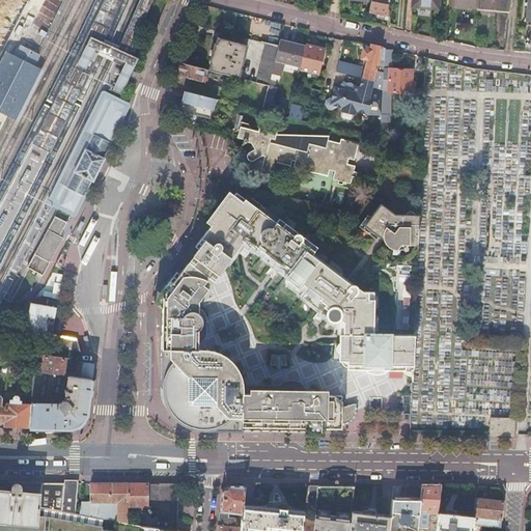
[(94,39),(101,43),(118,0),(102,0),(85,35),(56,91),(30,144),(48,151),(78,92),(96,51),(91,48),(82,68),(78,66),(75,65),(87,36),(94,39)]
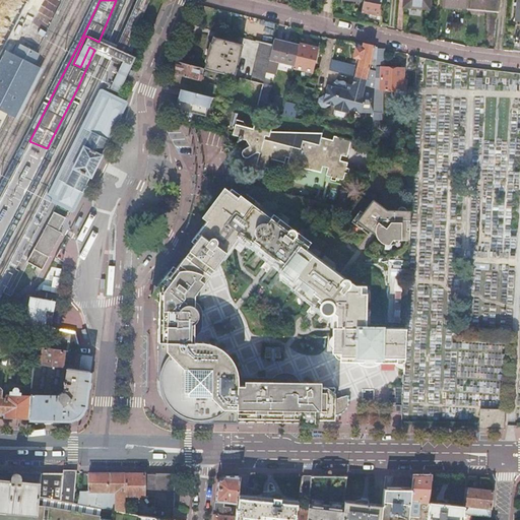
[(136,0),(134,8),(118,46),(125,49),(146,0),(136,0)]
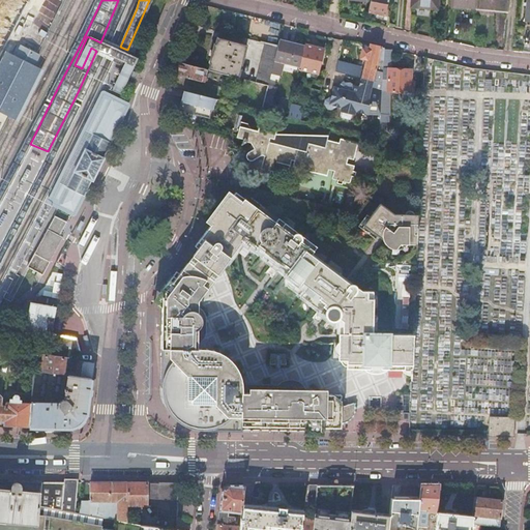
[(388,17),(389,0),(371,0),(369,12),(388,17)]
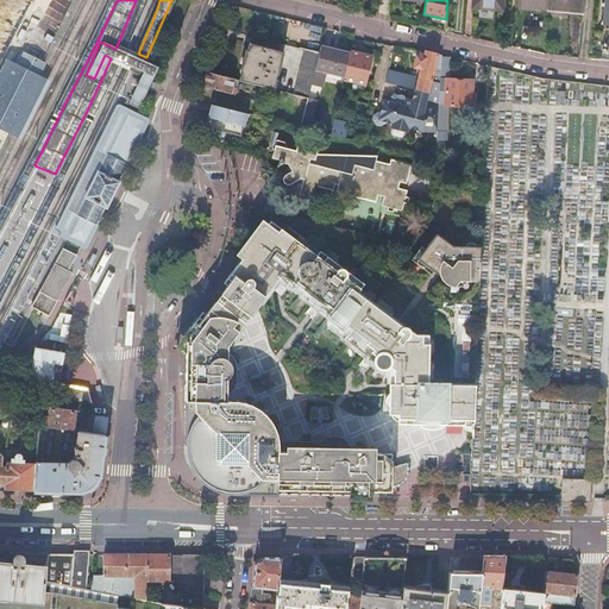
[(473,0),(473,8),(503,11),(503,0),(473,0)]
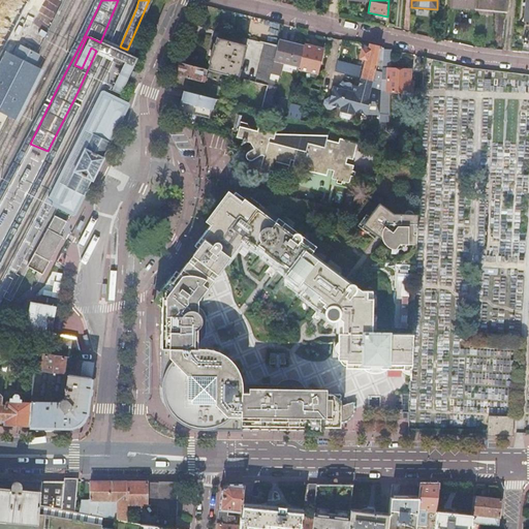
[(452,0),(452,7),(475,8),(475,0),(452,0)]
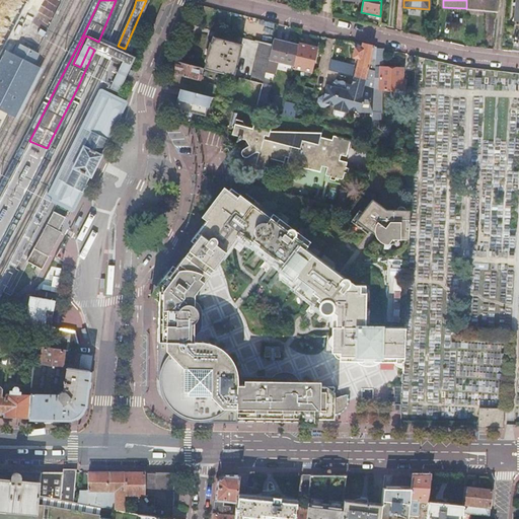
[(498,0),(466,0),(466,8),(466,13),(485,15),(485,13),(484,10),(497,11),(498,0)]
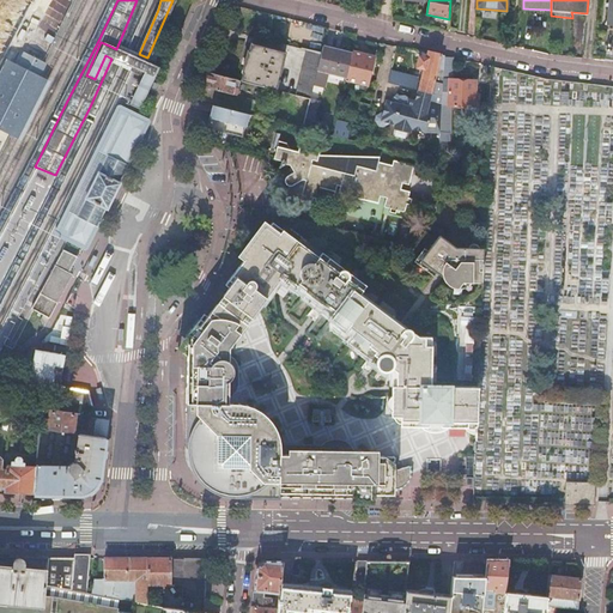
[(271,28),(267,41),(291,47),(295,34),(271,28)]
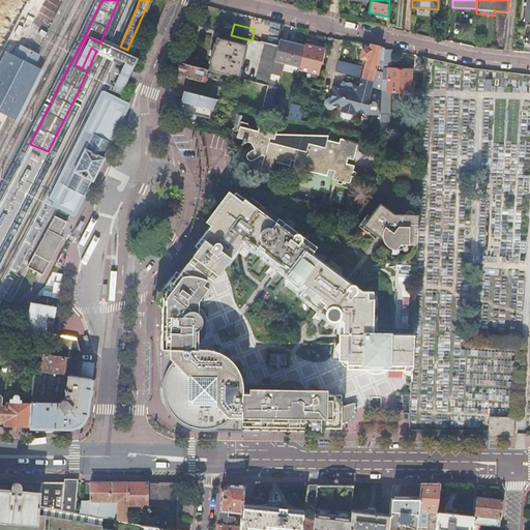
[(252,40),(265,45),(276,47),(278,36),(263,33),(261,30),(255,28),(255,29),(252,40)]
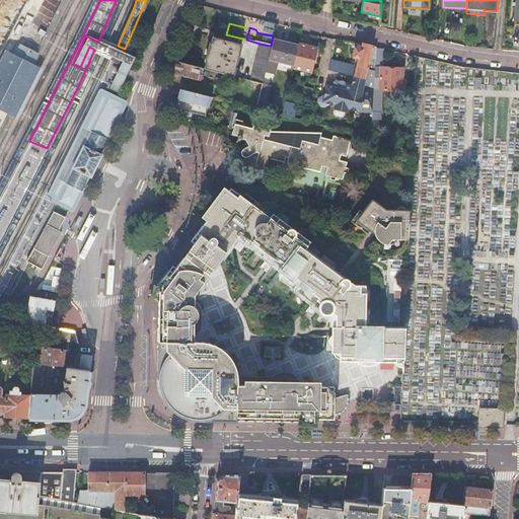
[(82,44),(73,64),(76,65),(80,67),(89,47),(94,50),(120,61),(107,87),(113,89),(117,91),(129,65),(133,57),(98,42),(92,39),(85,35),(82,44)]
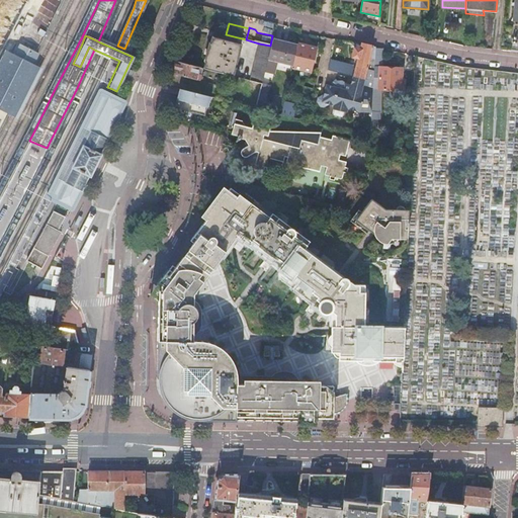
[(203,70),(233,77),(241,46),(212,37),(210,44),(208,44),(204,63),(205,63),(203,70)]
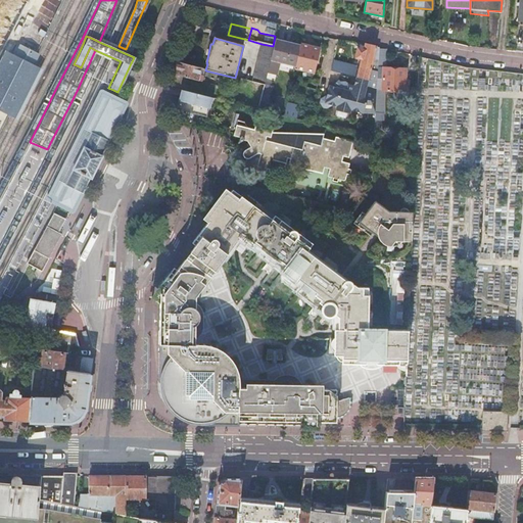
[(271,61),(268,74),(277,76),(279,63),(295,66),(300,46),(275,40),(274,47),(271,61)]
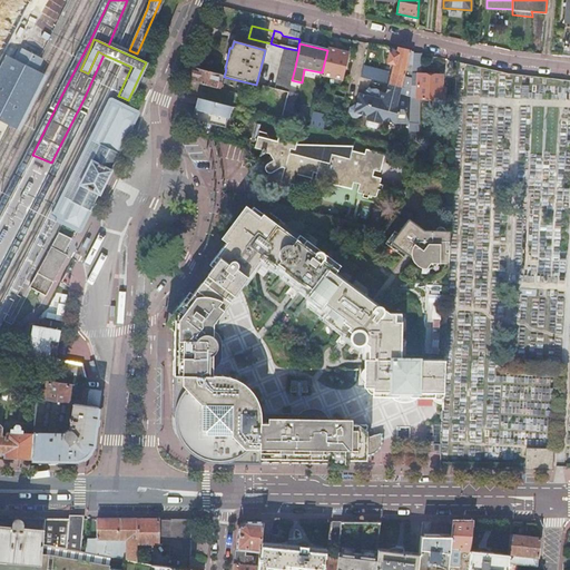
[(413,51),(393,47),(391,53),(390,53),(387,62),(391,64),(391,67),(393,68),(392,74),(412,79),(413,53),(413,51)]
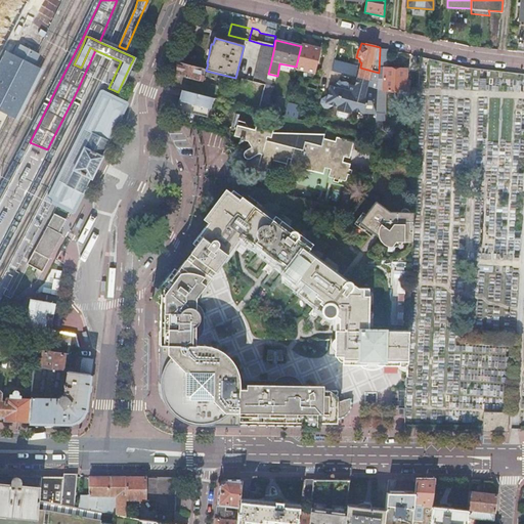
[(262,44),(253,83),(265,86),(268,74),(271,61),(274,47),(273,46),(262,44)]
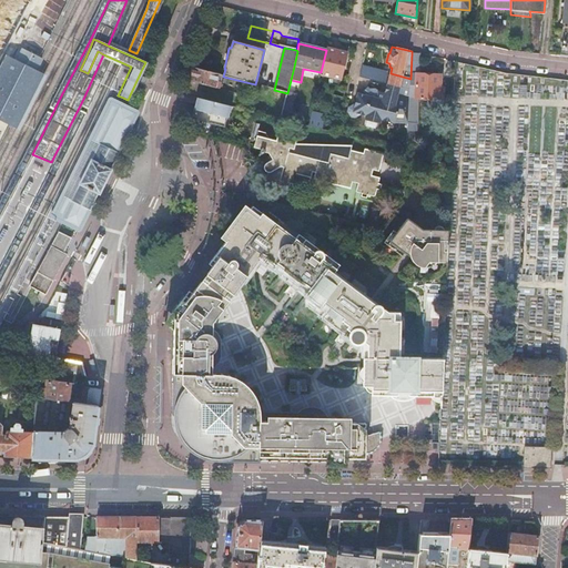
[(326,50),(321,72),(320,75),(342,80),(347,53),(326,48),(326,50)]
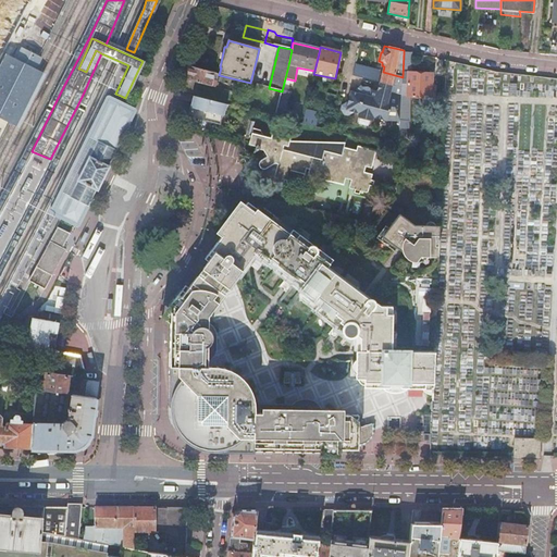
[(12,59),(0,82),(0,116),(11,122),(36,72),(35,72),(41,59),(22,49),(15,61),(12,59)]
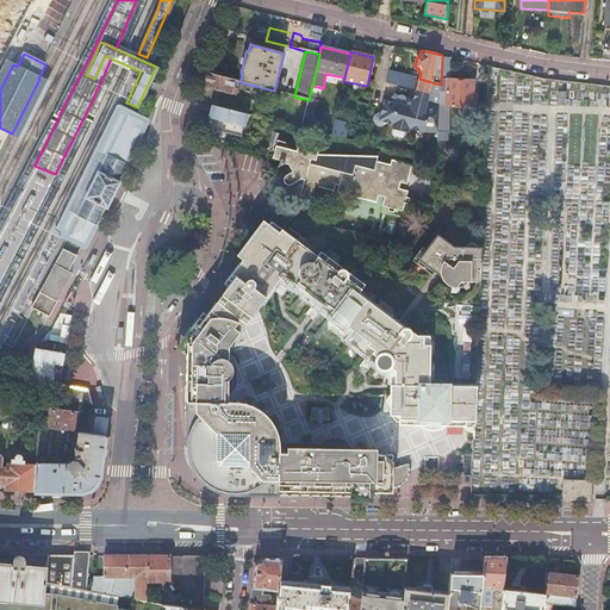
[(441,85),(441,95),(440,104),(446,104),(446,106),(477,107),(478,94),(473,94),(474,81),(450,80),(452,58),(442,57),(441,85)]
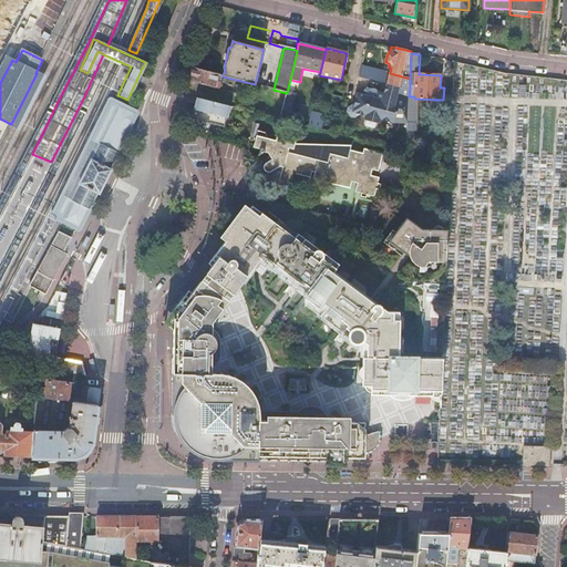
[(388,73),(362,66),(359,76),(364,78),(378,81),(388,83),(410,89),(410,79),(390,73),(388,73)]
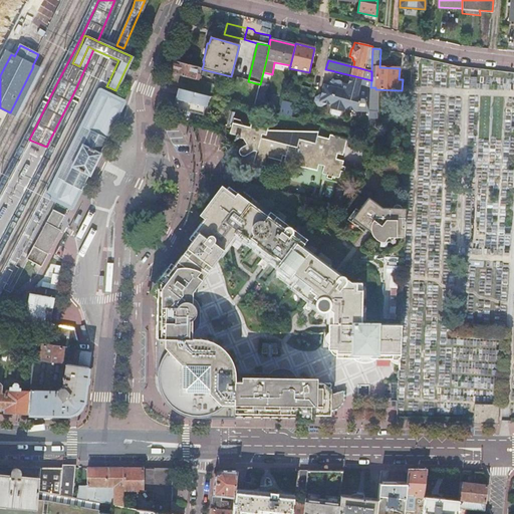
[(176,62),(172,74),(199,80),(200,74),(197,74),(199,68),(176,62)]
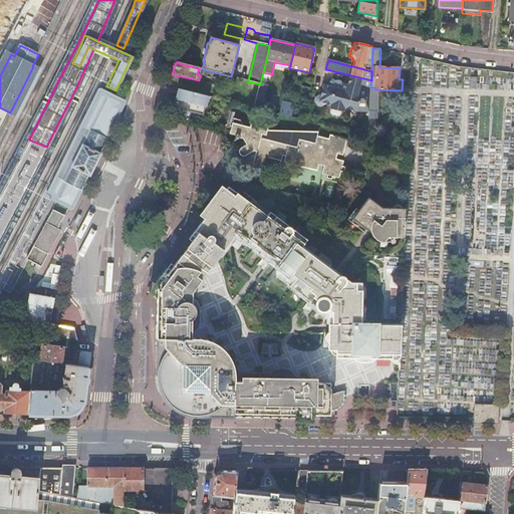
[(371,80),(351,75),(349,85),(344,83),(339,80),(334,80),(333,81),(331,84),(330,86),(324,85),(322,93),(316,97),(315,100),(317,105),(321,106),(327,102),(332,104),(331,107),(344,110),(344,107),(356,110),(369,111),(370,90),(370,87),(371,80)]
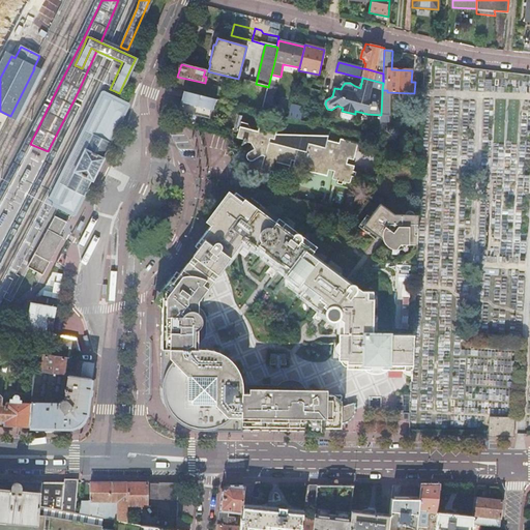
[(253,96),(249,109),(262,112),(268,87),(256,84),(243,80),(240,92),(240,93),(253,96)]
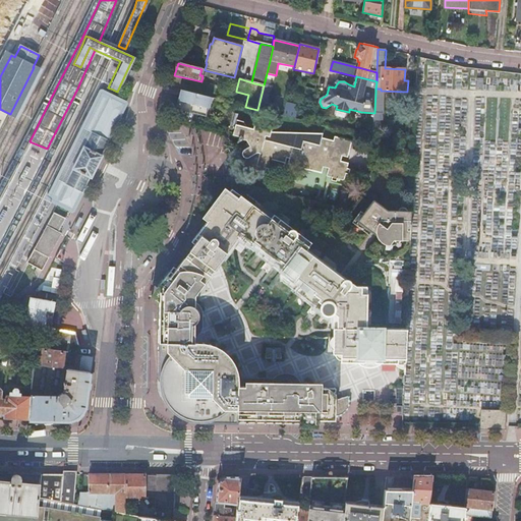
[(272,88),(264,85),(257,110),(266,112),(272,88)]
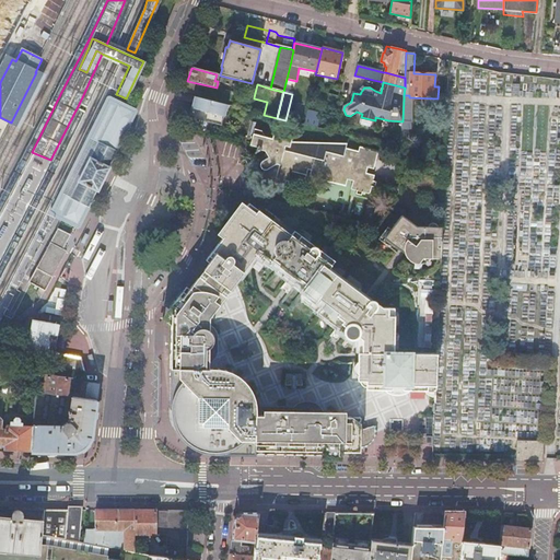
[(132,111),(133,108),(119,101),(108,96),(47,213),(51,216),(60,220),(67,208),(69,203),(71,199),(70,198),(96,147),(98,142),(116,151),(135,112),(132,111)]
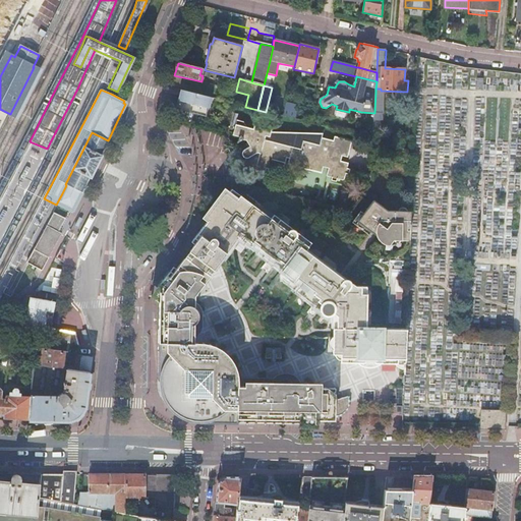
[(181,91),(178,103),(207,111),(208,109),(210,110),(212,99),(181,91)]
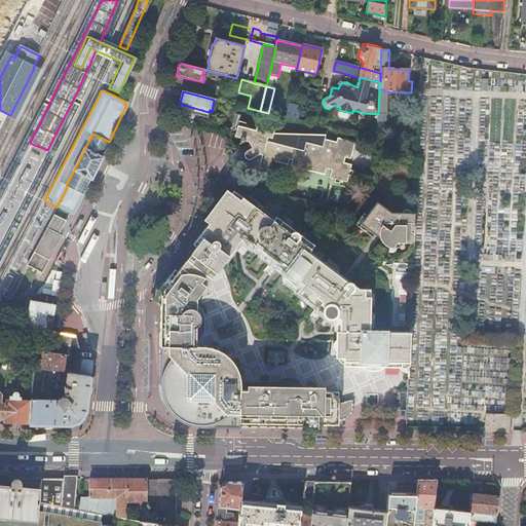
[(209,112),(180,104),(178,111),(208,119),(209,112)]
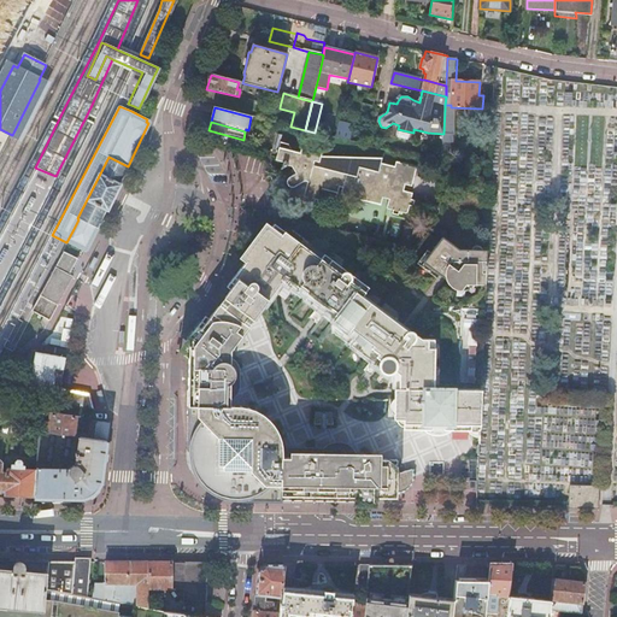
[(338,123),(335,136),(350,140),(353,125),(339,122),(338,123)]
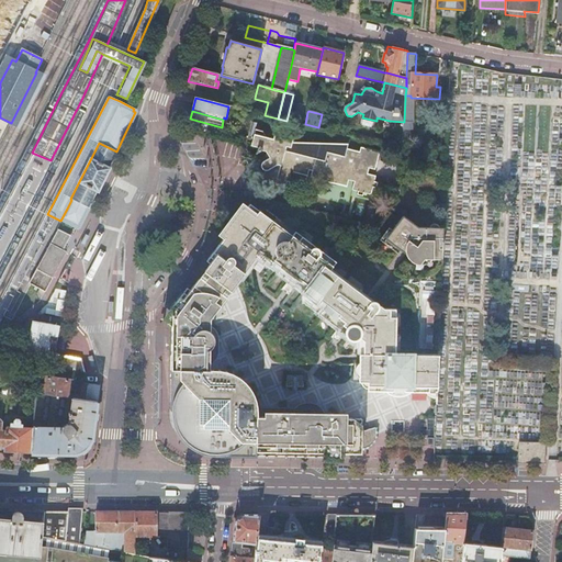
[(294,137),(290,136),(284,138),(276,136),(274,141),(267,138),(263,133),(256,131),(253,147),(261,149),(260,152),(259,150),(259,154),(262,152),(267,153),(270,160),(263,164),(262,165),(262,166),(262,168),(262,169),(262,170),(263,171),(265,171),(267,171),(268,172),(269,171),(279,166),(281,167),(278,180),(282,181),(282,184),(288,186),(289,183),(310,189),(313,172),(317,173),(316,179),(351,188),(352,182),(358,183),(357,192),(361,193),(361,197),(367,198),(368,194),(373,197),(374,195),(377,189),(380,190),(381,184),(379,184),(379,179),(371,176),(372,170),(379,171),(381,160),(319,144),(293,143),(294,137)]
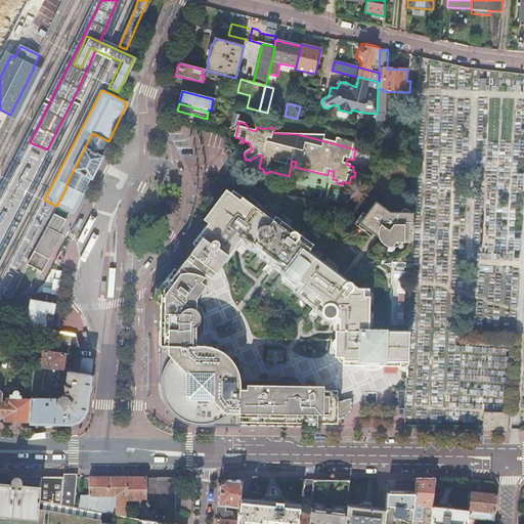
[(62,194),(56,206),(52,214),(53,214),(48,224),(28,264),(43,272),(62,235),(59,234),(60,231),(71,210),(73,212),(74,211),(79,201),(82,193),(83,193),(90,179),(91,180),(98,167),(103,158),(101,157),(110,142),(108,141),(92,133),(90,137),(66,185),(67,186),(64,190),(71,193),(69,197),(62,194)]
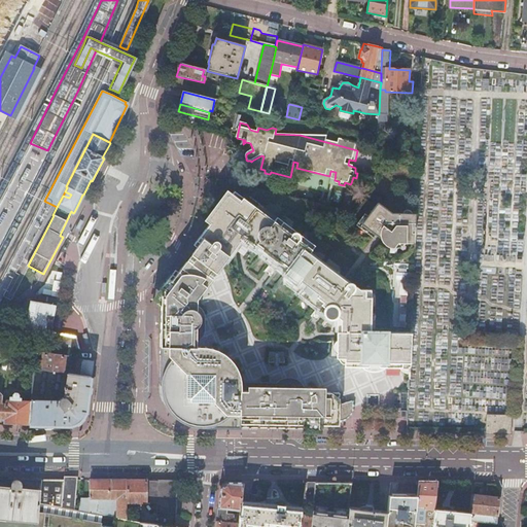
[(300,135),(357,150),(359,144),(341,140),(340,144),(328,141),(329,137),(300,135)]
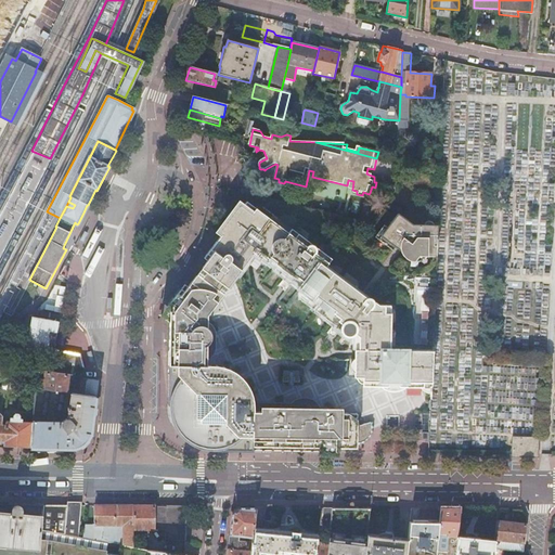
[(209,448),(211,451),(273,452),(286,453),(297,453),(324,453),(336,453),(336,448),(356,449),(356,444),(358,446),(360,444),(363,444),(364,442),(368,442),(369,439),(371,438),(370,435),(373,434),(372,430),(373,428),(371,426),(372,423),(357,427),(357,421),(351,417),(348,416),(348,414),(335,414),(328,409),(327,409),(326,409),(325,409),(324,409),(321,409),(318,409),(318,404),(315,402),(312,401),(309,399),(306,399),(302,399),(299,399),(296,401),(293,402),(291,404),(283,403),(276,403),(257,403),(253,403),(252,396),(248,389),(246,384),(245,383),(240,377),(234,373),(228,369),(222,368),(216,365),(208,365),(206,365),(206,362),(209,361),(210,360),(213,358),(214,356),(215,353),(216,350),(216,349),(216,334),(215,331),(213,327),(210,325),(208,323),(207,322),(207,317),(217,302),(233,281),(252,256),(254,254),(258,256),(260,253),(269,259),(268,260),(275,266),(276,265),(295,279),(295,280),(302,286),(300,289),(304,292),(320,305),(319,307),(339,322),(340,321),(346,324),(341,331),(349,337),(350,335),(352,332),(359,337),(359,350),(355,350),(355,352),(358,352),(357,357),(355,357),(355,377),(357,377),(357,381),(359,383),(361,385),(363,385),(363,386),(384,387),(403,387),(422,387),(431,387),(433,351),(389,351),(390,314),(384,313),(385,306),(379,306),(374,302),(374,304),(373,304),(373,302),(372,302),(372,301),(372,300),(371,300),(370,299),(369,299),(368,299),(366,298),(368,297),(362,293),(327,266),(332,259),(321,252),(318,249),(317,252),(317,250),(315,249),(315,248),(314,247),(313,246),(312,246),(311,246),(310,246),(309,246),(311,244),(292,230),(288,233),(247,203),(244,206),(236,216),(232,213),(228,218),(229,219),(218,234),(221,236),(217,244),(205,259),(207,261),(186,288),(184,288),(183,291),(182,289),(168,308),(173,312),(169,318),(169,323),(168,405),(170,409),(171,415),(173,423),(177,429),(180,433),(181,435),(183,437),(186,439),(192,443),(198,447),(206,448),(209,448)]
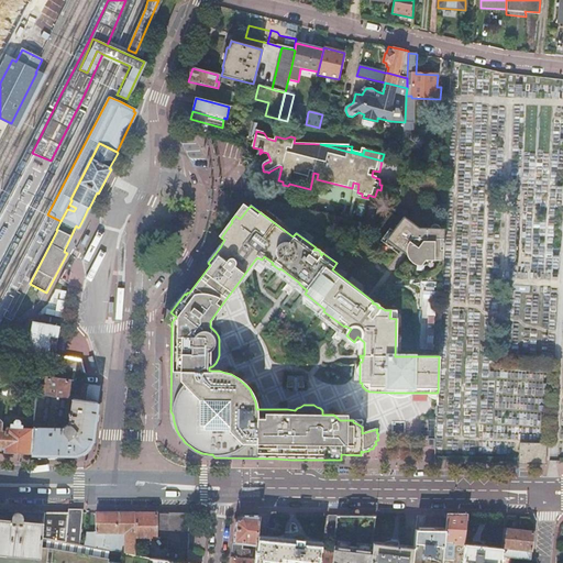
[(443,258),(445,227),(431,230),(419,229),(404,218),(394,232),(390,234),(388,232),(381,241),(398,254),(401,251),(407,255),(407,256),(408,257),(408,258),(409,258),(409,260),(410,261),(411,262),(411,263),(412,263),(417,257),(420,261),(431,260),(443,258)]
